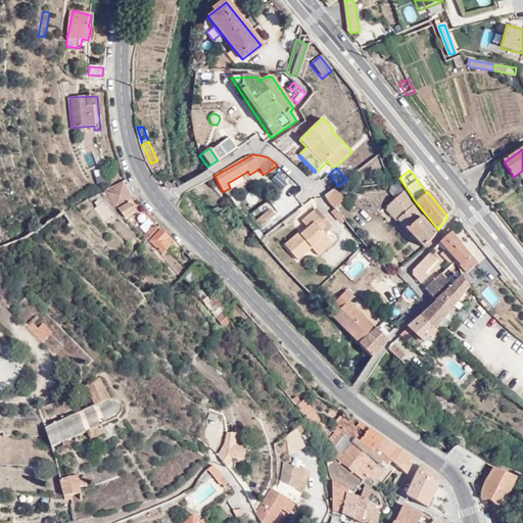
[(397,183),(390,184),(389,193),(395,200),(403,193),(397,183)]
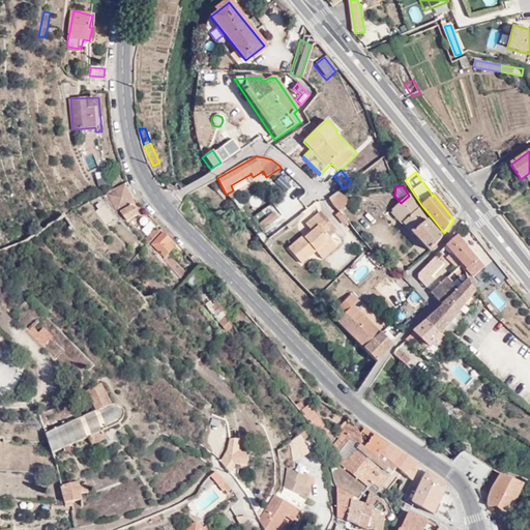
[(130,205),(122,188),(106,198),(115,212),(118,211),(124,223),(136,216),(129,205),(130,205)]
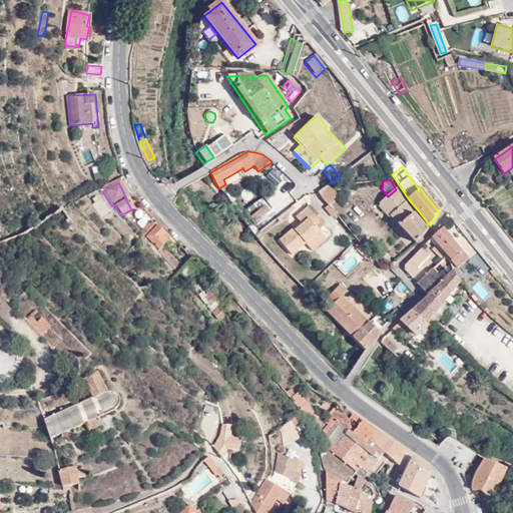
[(329,184),(319,191),(330,205),(336,197),(336,196),(338,193),(329,184)]
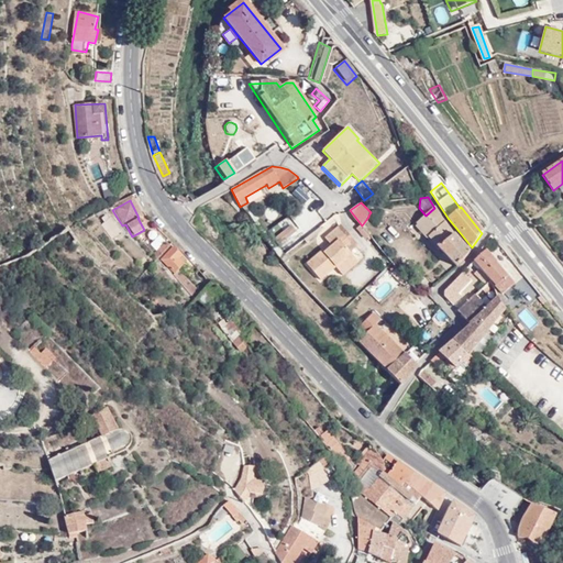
[(455,235),(434,208),(426,216),(416,224),(417,225),(439,249),(457,267),(470,253),(455,235)]
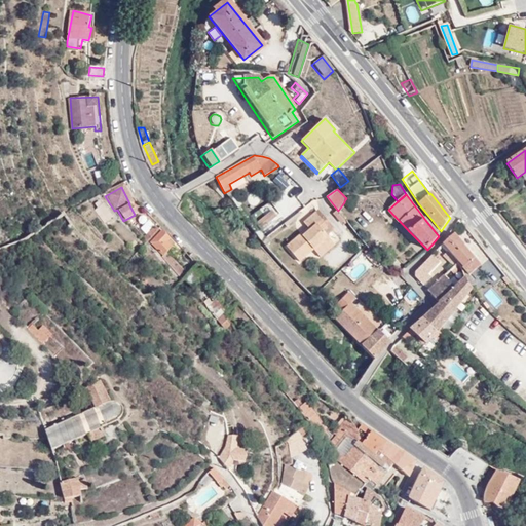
[(111,218),(101,204),(91,212),(102,225),(111,218)]
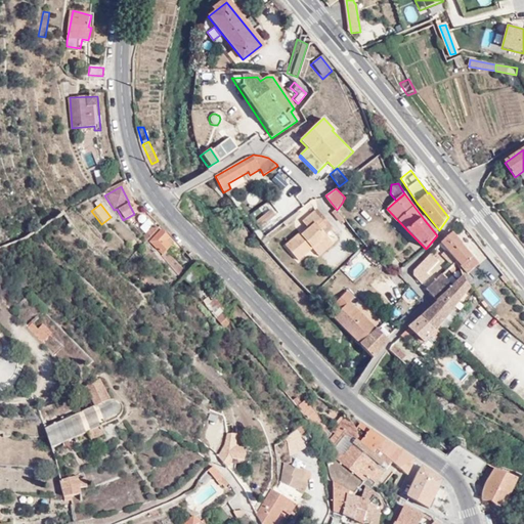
[(408,231),(388,210),(387,211),(407,232),(408,231)]
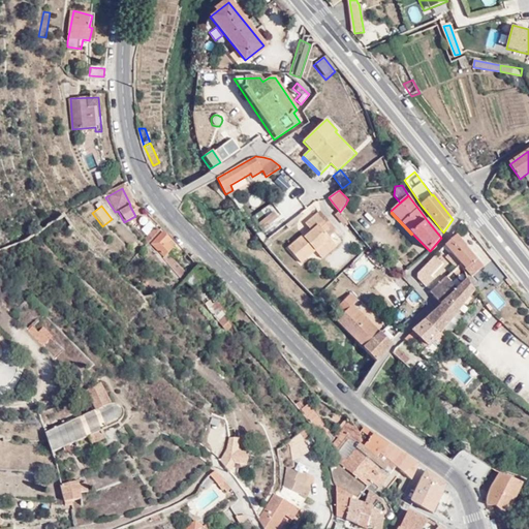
[(278,213),(260,225),(265,232),(282,220),(278,213)]
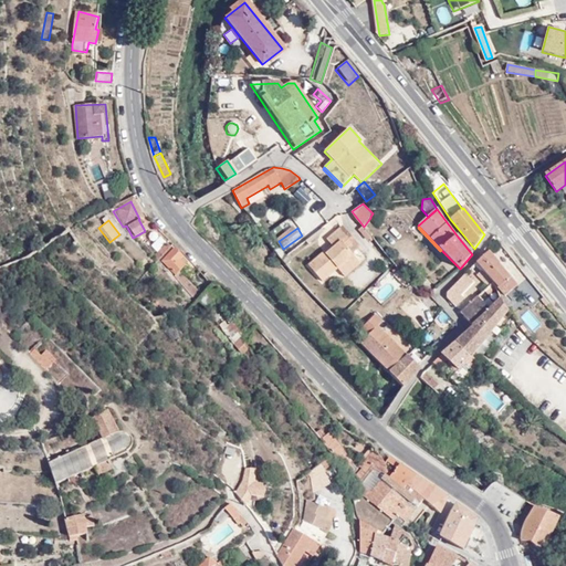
[(341,244),(348,239),(339,229),(326,241),(331,245),(333,248),(326,254),(324,252),(307,266),(323,283),(337,271),(341,274),(356,261),(347,251),(341,244)]
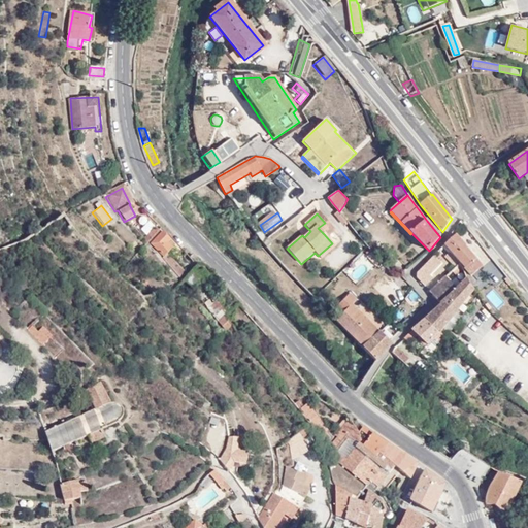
[(330,228),(325,223),(318,228),(324,234),(330,228)]
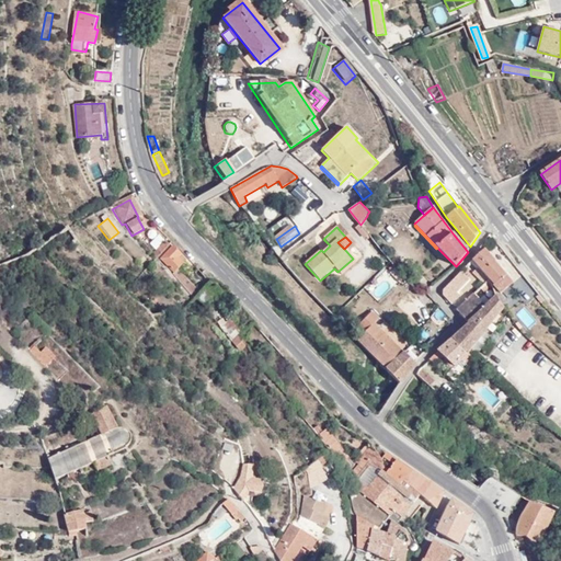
[(149,252),(155,258),(167,244),(161,240),(149,252)]
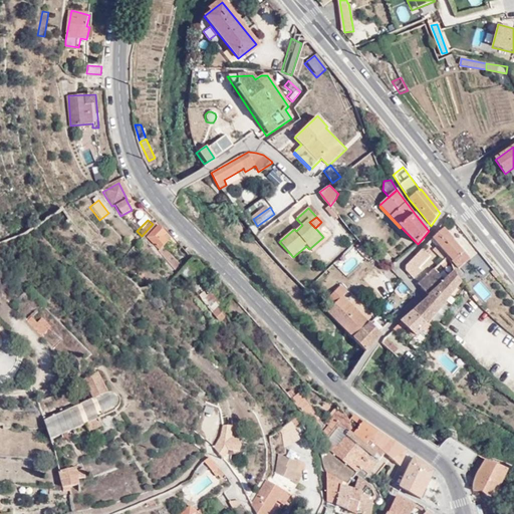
[(168,240),(158,229),(146,240),(157,254),(174,272),(179,268),(160,247),(168,240)]
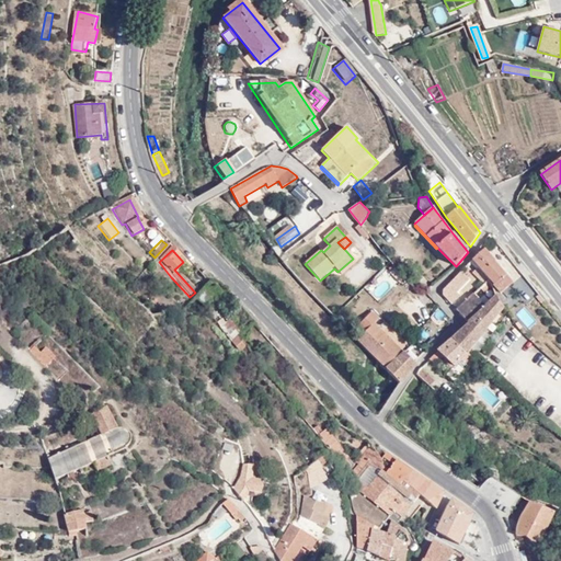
[(483,250),(480,253),(492,267),(483,277),(485,279),(499,295),(511,285),(494,264),(495,263),(483,250)]
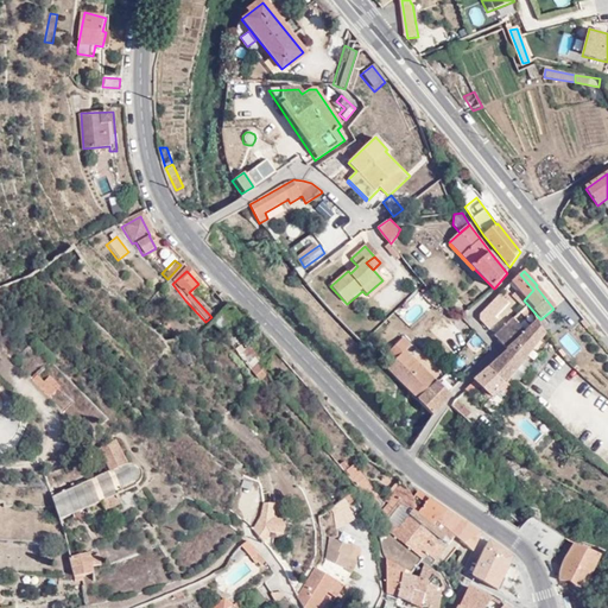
[(533,290),(520,274),(510,283),(524,301),(533,290)]
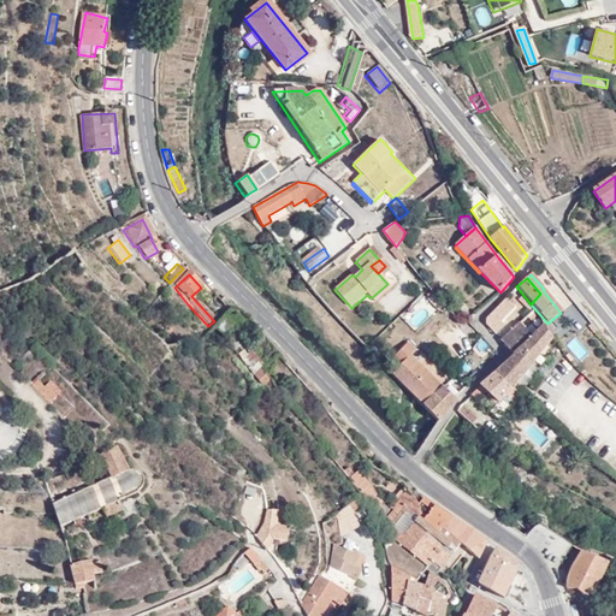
[(390,286),(388,284),(371,298),(373,302),(390,286)]
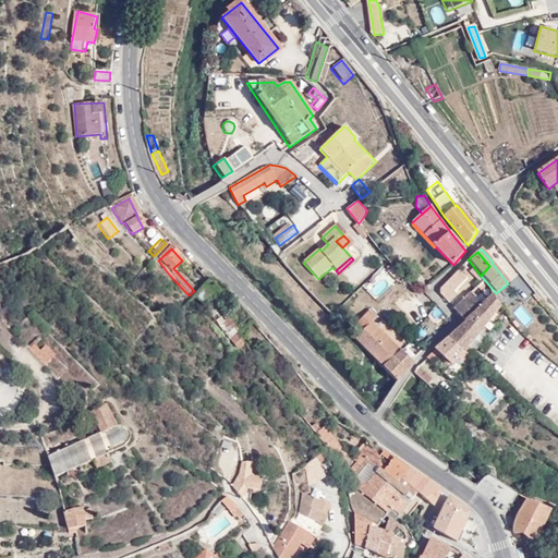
[(483,278),(465,259),(461,264),(464,266),(471,274),(478,282),(483,278)]
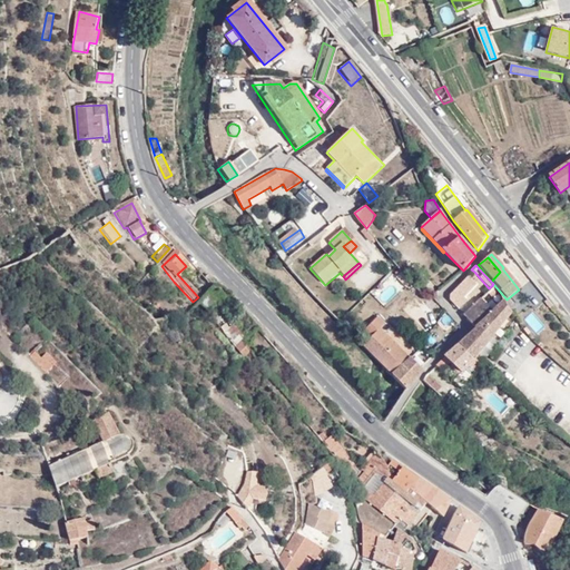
[(449,297),(448,300),(453,306),(473,285),(474,286),(481,279),(474,272),(458,290),(453,291),(450,294),(449,297)]
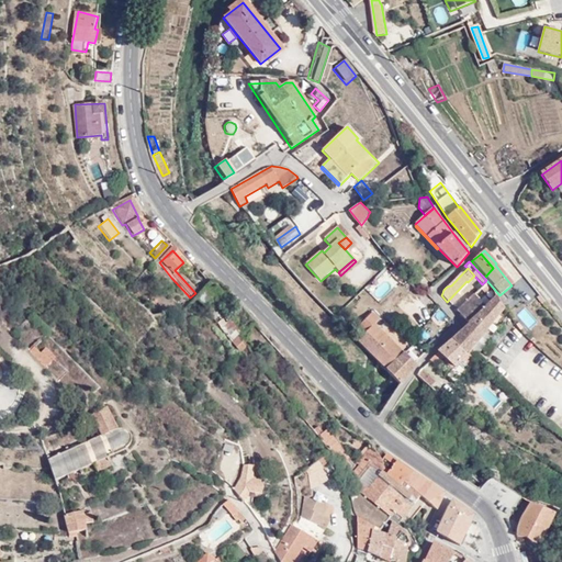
[(476,299),(495,321),(503,312),(498,305),(493,298),(490,292),(486,280),(482,284),(456,312),(460,316),(476,299)]
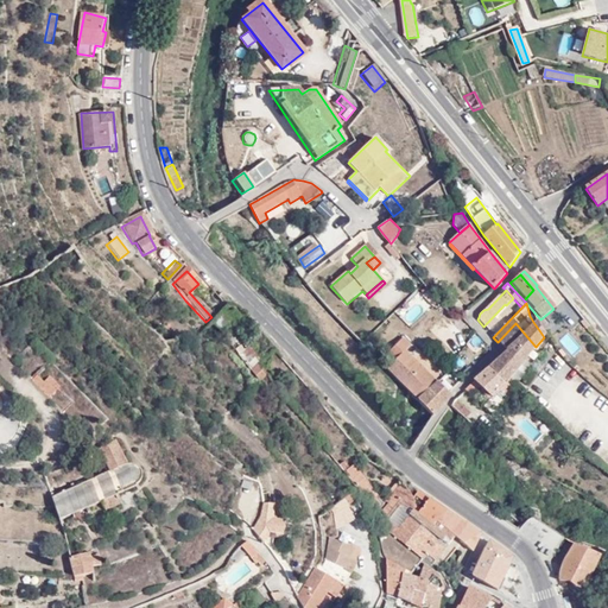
[(233,327),(223,316),(213,328),(221,339),(233,327)]
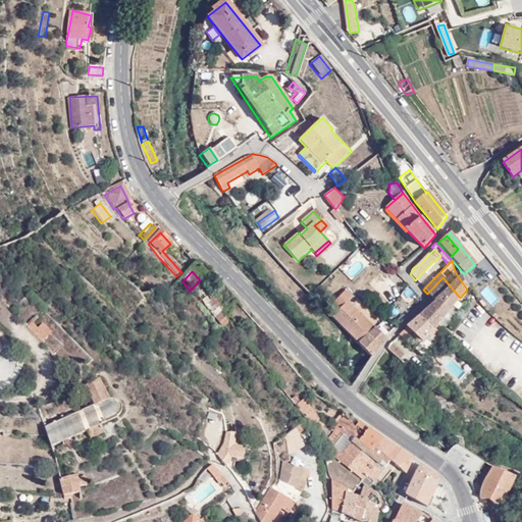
[(446,316),(460,298),(442,277),(427,294),(434,303),(446,316)]
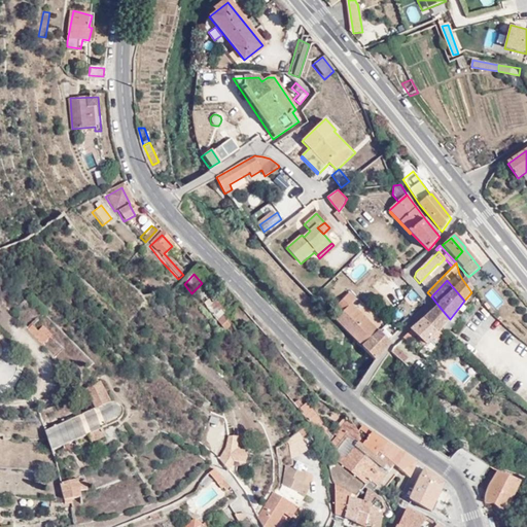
[(483,294),(496,309),(504,302),(492,287),(483,294)]
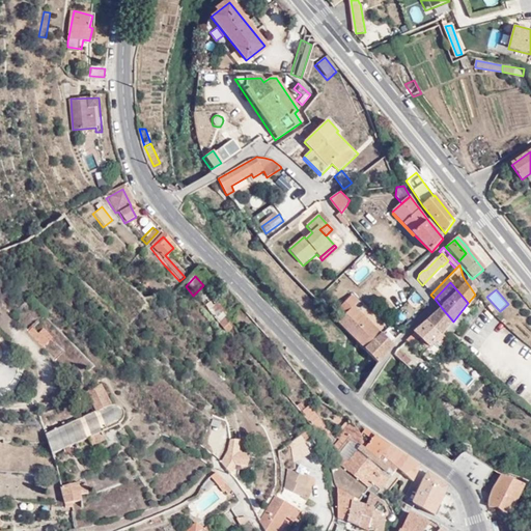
[(342,316),(352,307),(356,304),(348,297),(336,310),(342,316)]
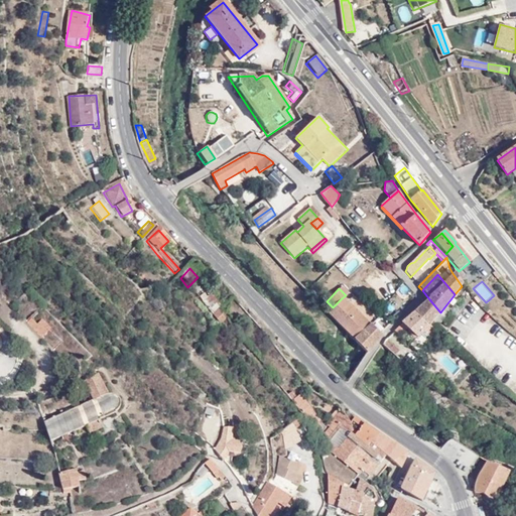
[(219,311),(221,308),(211,296),(208,298),(204,295),(199,300),(213,315),(219,311)]
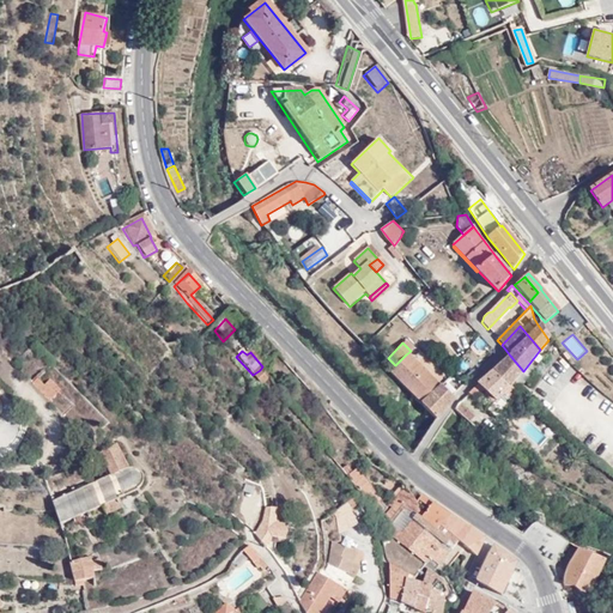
[(388,374),(436,422),(445,406),(451,398),(439,387),(438,388),(406,354),(395,365),(388,374)]
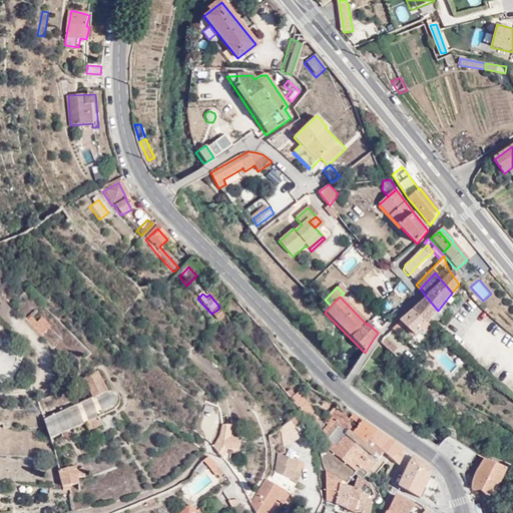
[(412,312),(427,326),(438,311),(427,298),(412,312)]
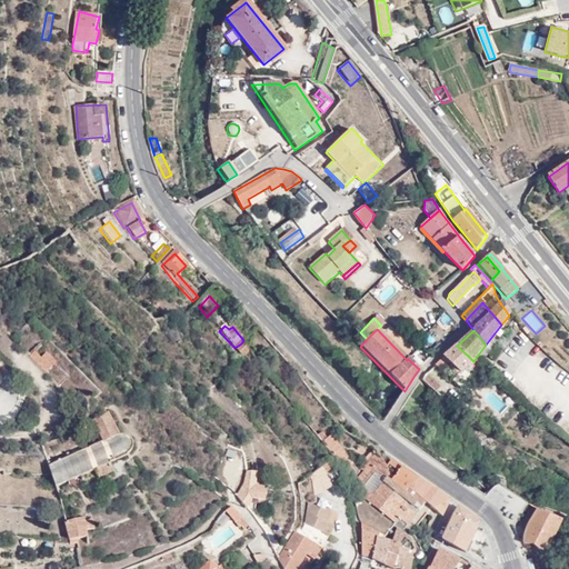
[(248,352),(241,343),(235,348),(241,357),(248,352)]
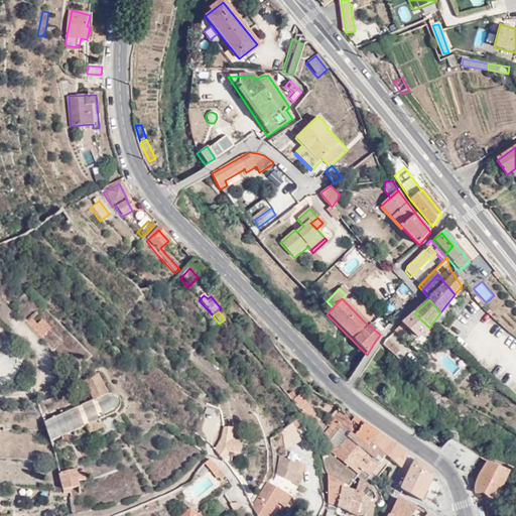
[(423,334),(429,328),(414,313),(402,325),(408,331),(414,339),(416,339),(423,334)]
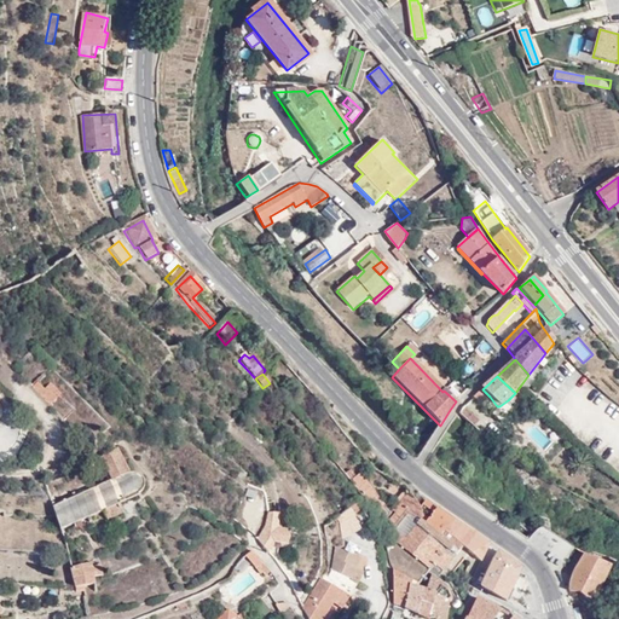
[(30,386),(48,404),(61,393),(50,382),(44,387),(36,380),(30,386)]
